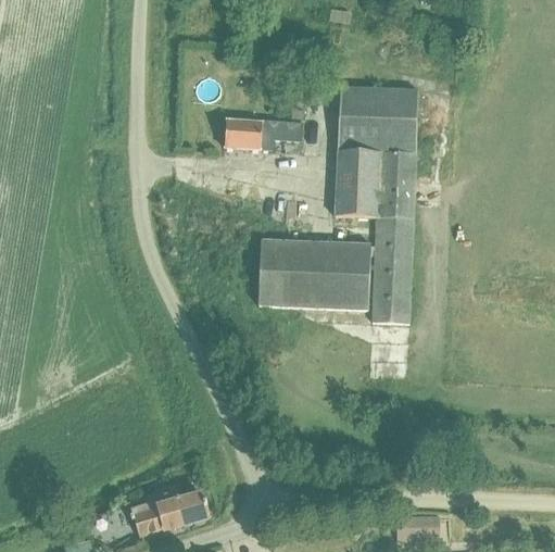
[(329,8),(328,19),(348,22),(350,11),(329,8)]
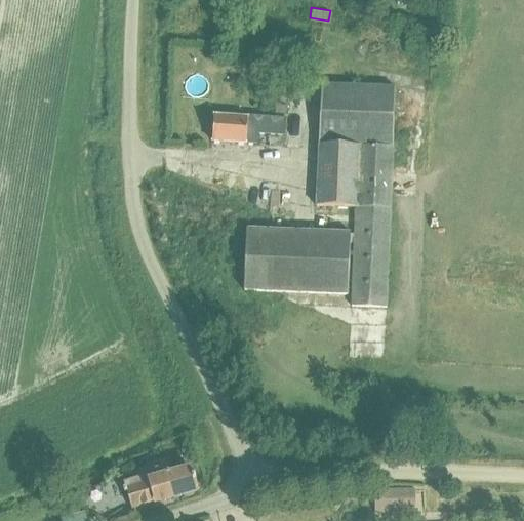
[(264,57),(263,70),(275,71),(276,58),(264,57)]
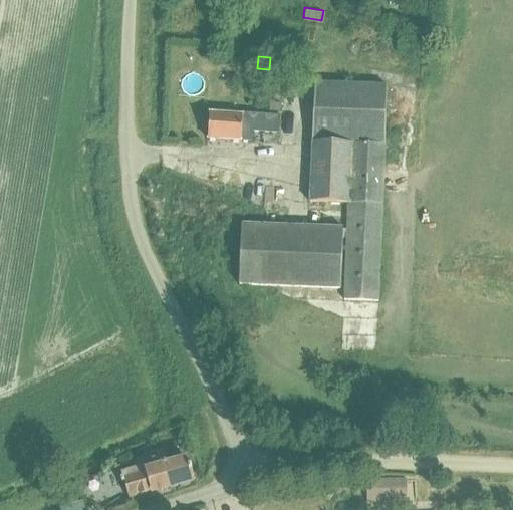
[(313,77),(308,199),(347,201),(343,299),(378,301),(382,202),(381,202),(386,80),(313,77)]
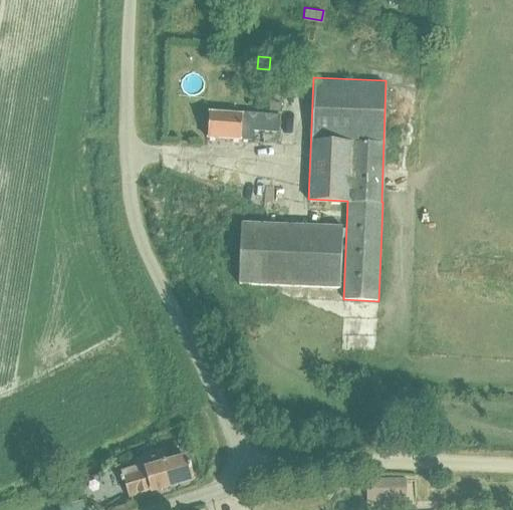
[(269,100),(268,109),(280,110),(281,101),(269,100)]
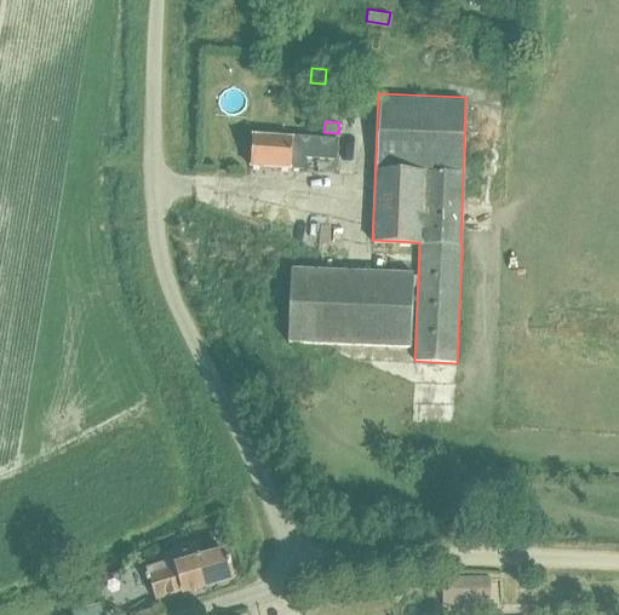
[(252,133),(250,164),(299,167),(302,167),(303,155),(336,157),(337,136),(292,132),(291,136),(252,133)]
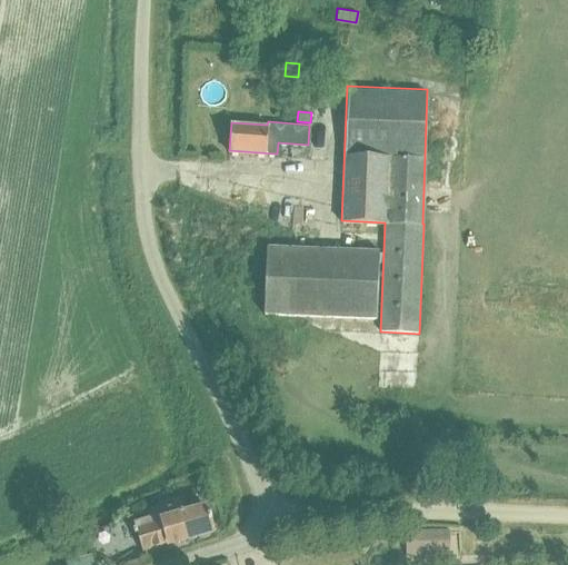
[(379,250),(276,246),(266,245),(263,311),(280,313),(377,317),(379,250)]
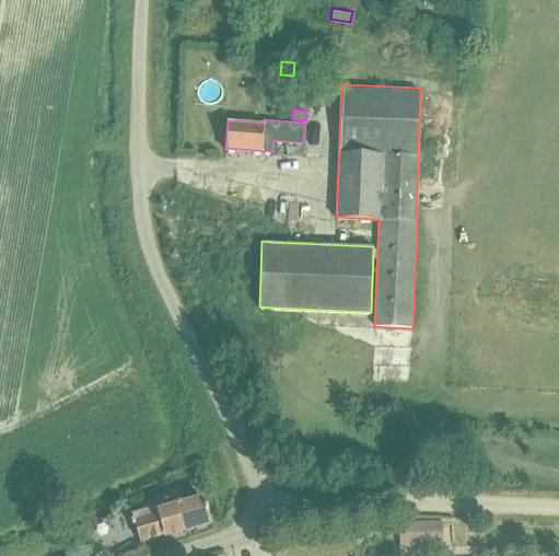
[(138,532),(140,540),(210,520),(208,511),(210,511),(206,497),(205,498),(204,497),(184,502),(181,493),(162,498),(163,501),(132,510),(135,517),(131,518),(136,532),(138,532)]
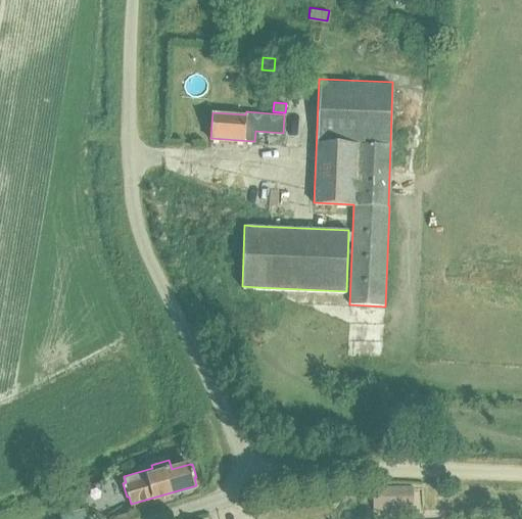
[(413,485),(373,485),(373,508),(413,507),(413,485)]
